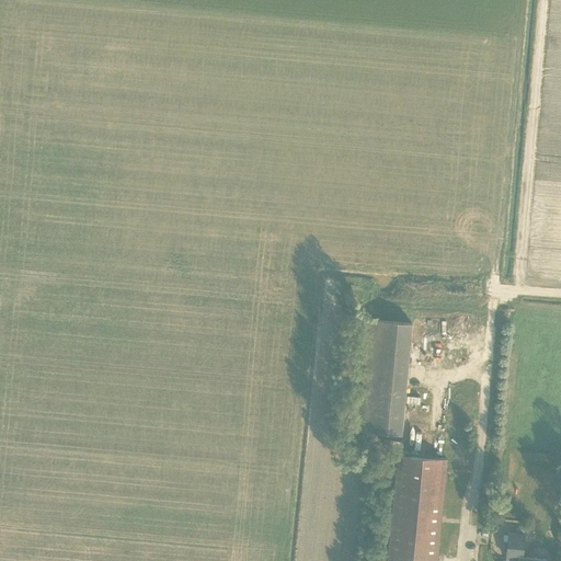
[(351,430),(402,434),(412,323),(363,319),(351,430)]
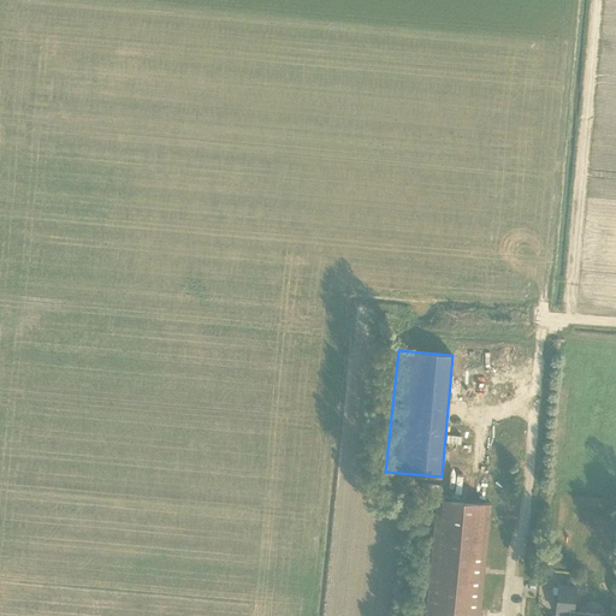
[(425,615),(480,615),(492,504),(437,499),(425,615)]
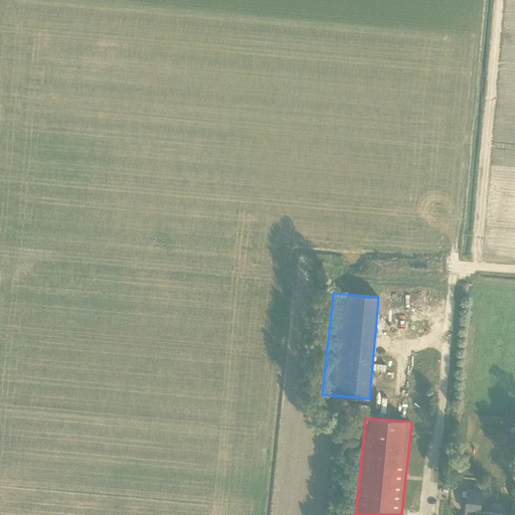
[(414,443),(418,440),(414,433),(409,436),(414,443)]
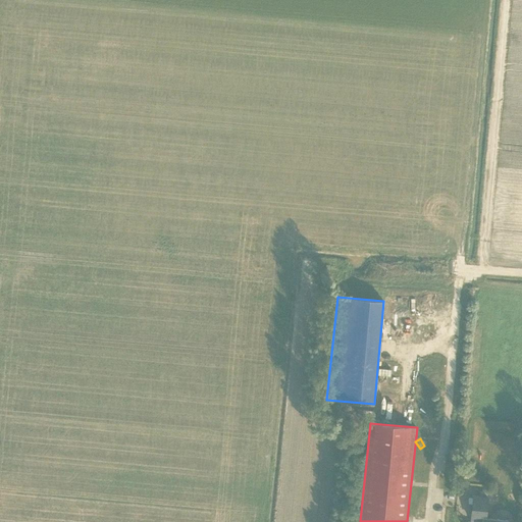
[(474,496),(471,519),(483,520),(482,521),(508,521),(509,519),(486,517),(487,497),(474,496)]
